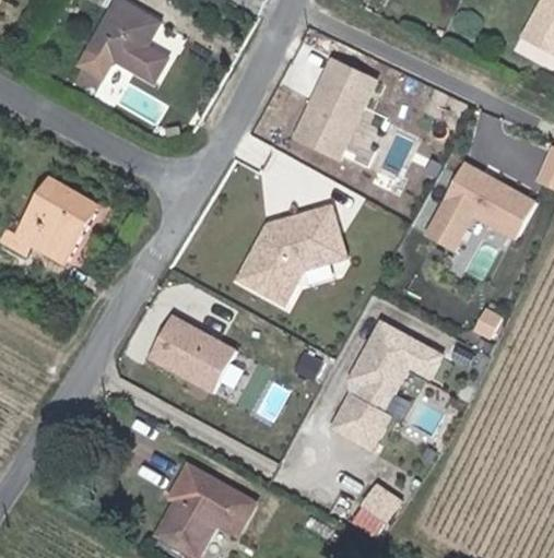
[(151,21),(114,0),(107,0),(83,46),(126,69),(151,21)]
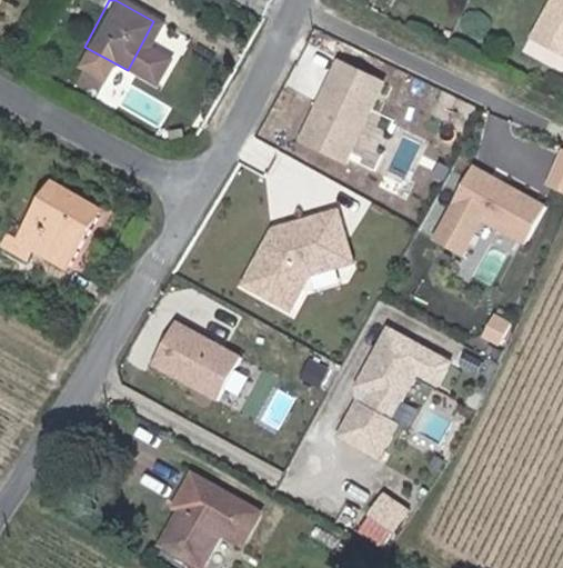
[(562,0),(548,0),(530,39),(562,55),(562,0)]
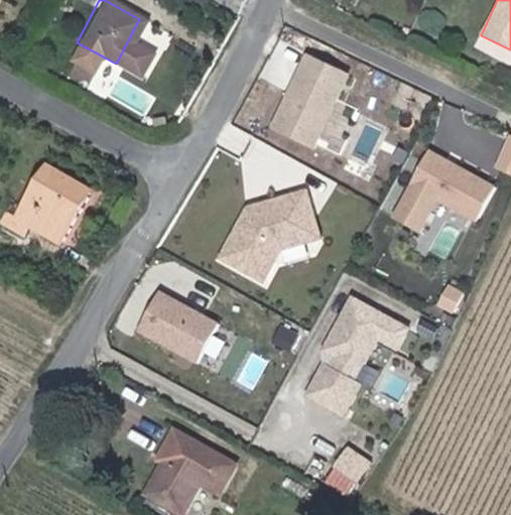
[(315,150),(350,74),(301,52),(267,129),(315,150)]
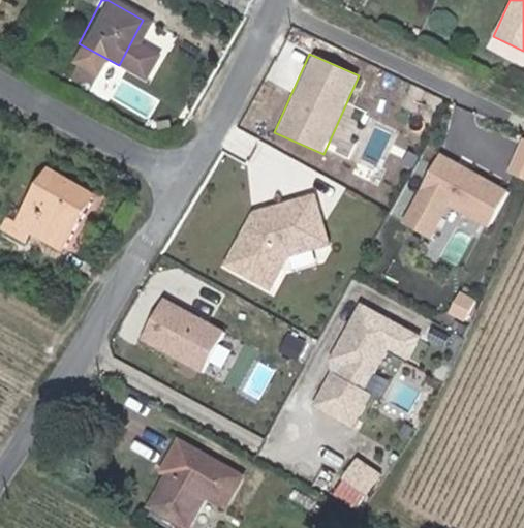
[(523,130),(505,172),(523,180),(523,130)]
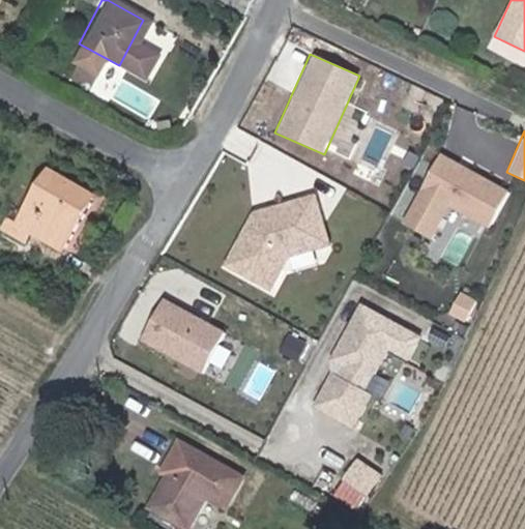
[(488,228),(507,187),(437,151),(399,224),(431,240),(448,207),(488,228)]
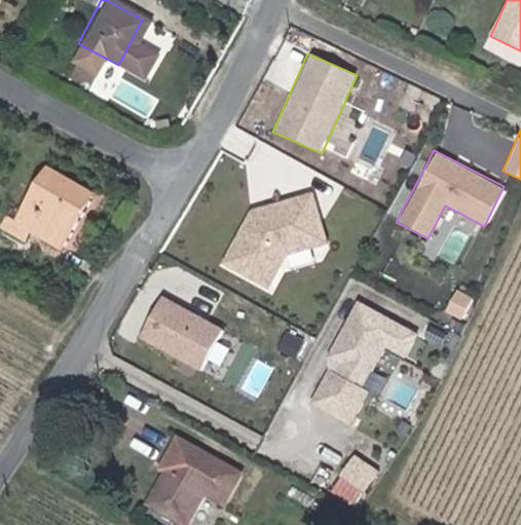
[(89,197),(43,172),(13,223),(3,218),(0,223),(0,232),(21,245),(28,232),(59,250),(89,197)]
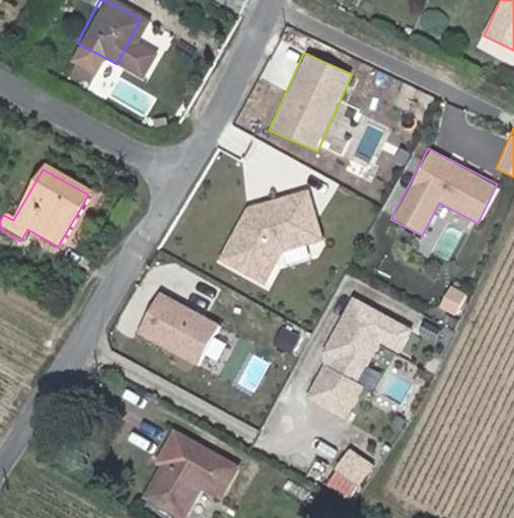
[(311,191),(226,207),(239,274),(275,267),(271,249),(320,239),(311,191)]
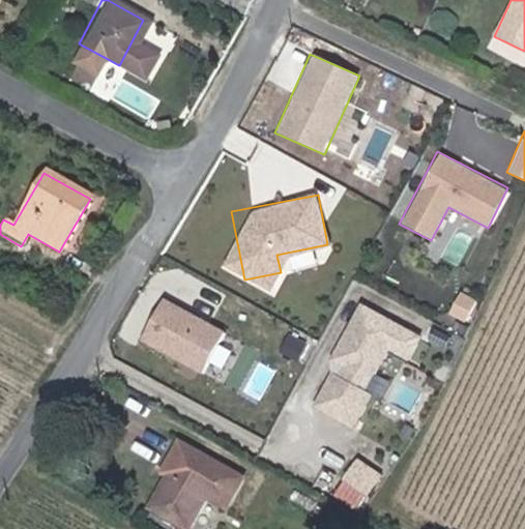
[(163,278),(170,265),(157,259),(150,270),(163,278)]
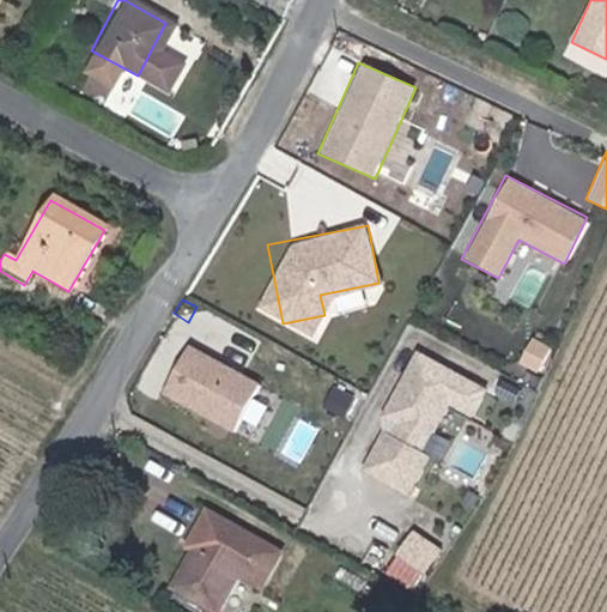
[(183,343),(157,393),(236,434),(262,383),(183,343)]
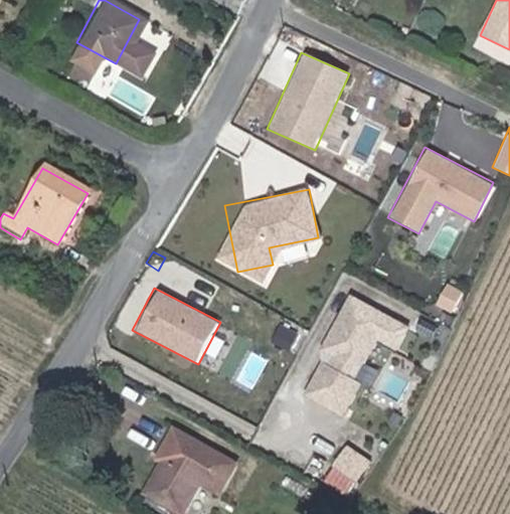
[(398,352),(411,326),(348,295),(299,393),(344,415),(362,381),(357,378),(375,341),(398,352)]
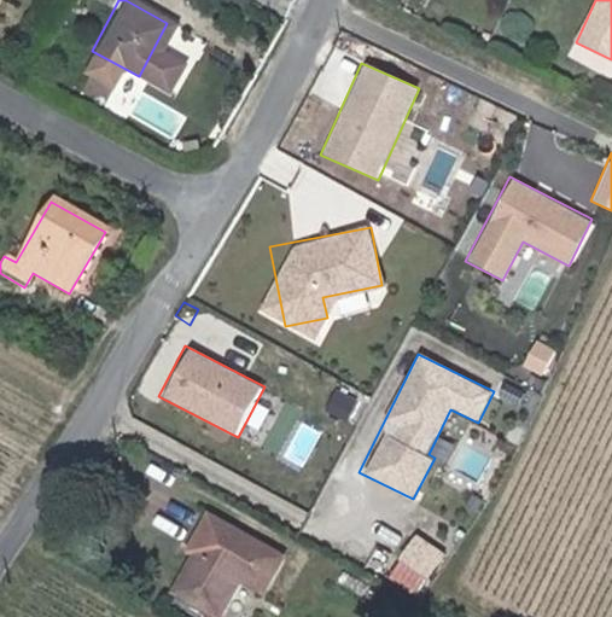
[(468,447),(456,469),(482,482),(494,460),(468,447)]
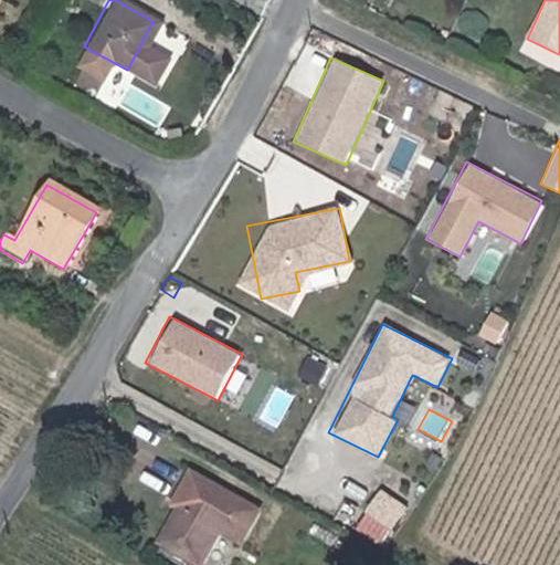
[(176,510),(218,533),(219,531),(239,543),(256,512),(224,493),(220,502),(211,498),(217,489),(189,472),(169,505),(176,510)]
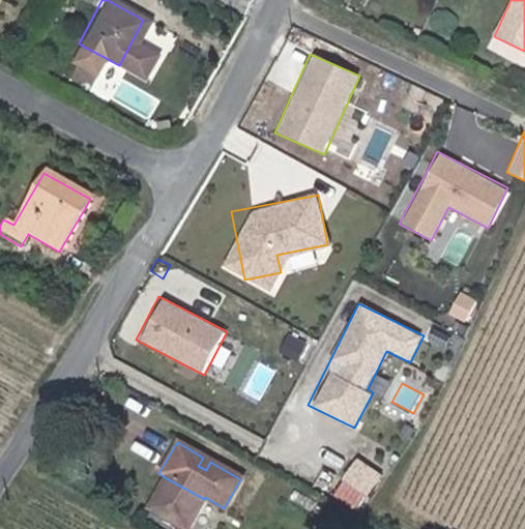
[(331,496),(358,510),(379,470),(351,457),(331,496)]
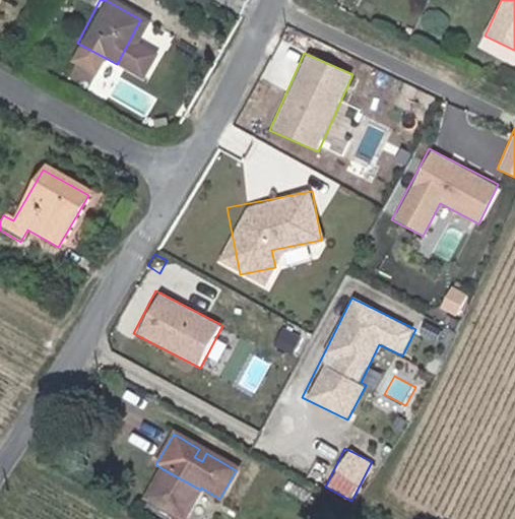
[(206,453),(199,449),(194,457),(202,461),(206,453)]
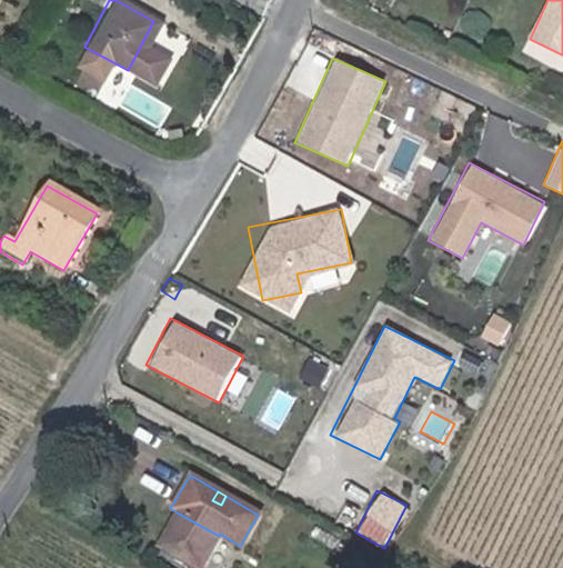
[(200,567),(219,536),(177,512),(157,545),(193,567),(200,567)]
